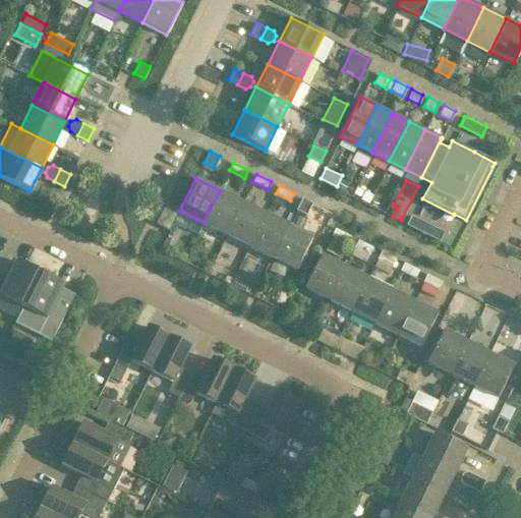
[(367,204),(373,193),(365,189),(359,199),(367,204)]
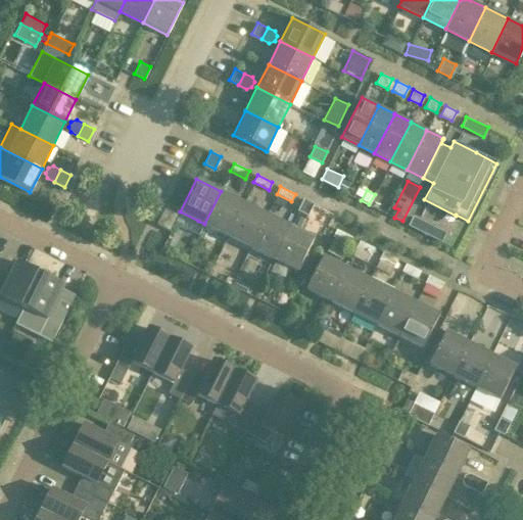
[(221,191),(204,224),(228,235),(243,202),(221,191)]
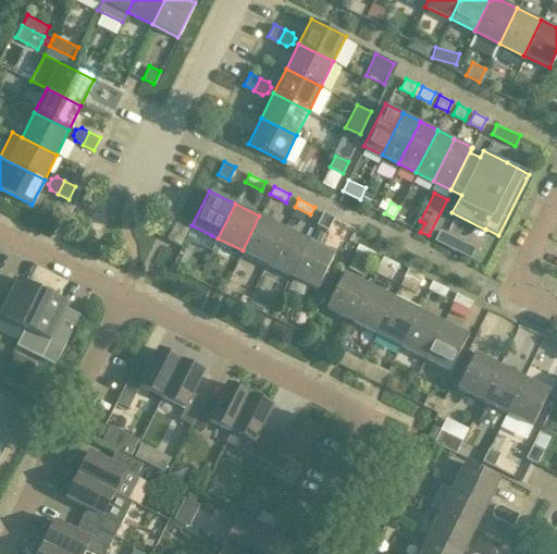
[(334,216),(323,210),(317,223),(329,229),(334,216)]
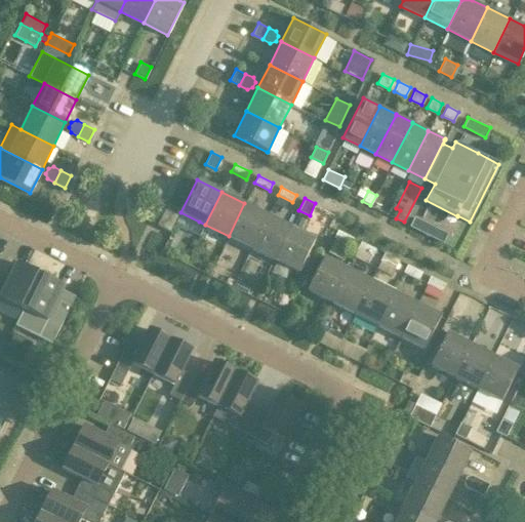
[(182,208),(170,202),(158,227),(170,233),(182,208)]
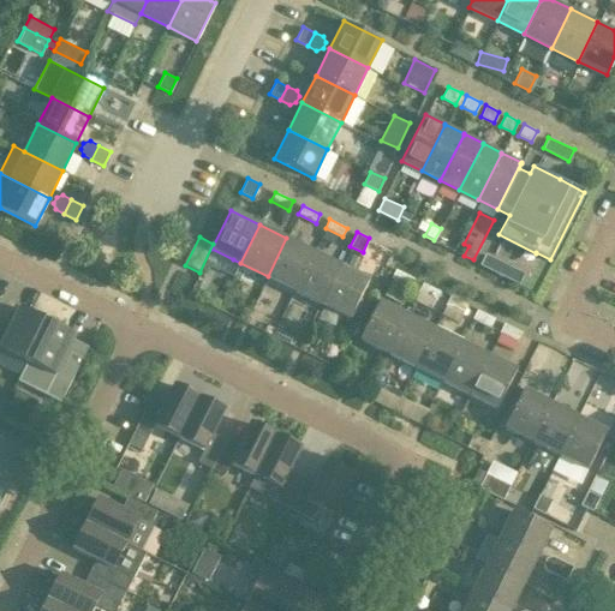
[(286,238),(268,276),(294,289),(314,251),(286,238)]
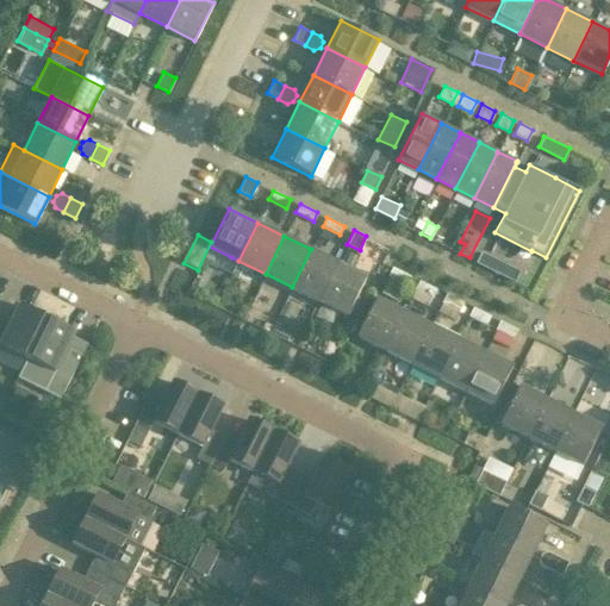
[(319,300),(337,263),(338,262),(311,249),(292,287),(319,300)]
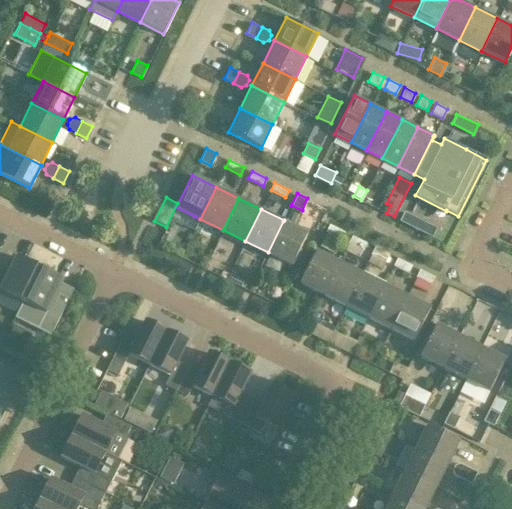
[(399,220),(432,236),(436,227),(404,211),(399,220)]
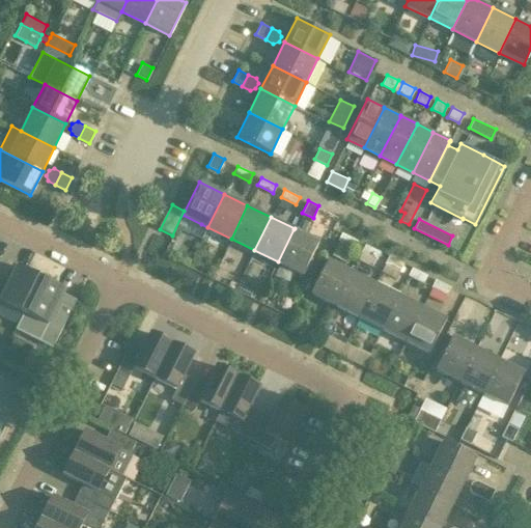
[(295,228),(294,229),(278,261),(302,274),(318,241),(295,228)]
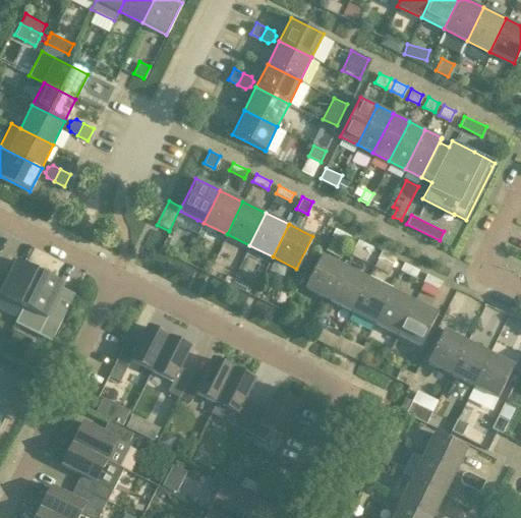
[(335,228),(332,235),(326,249),(338,255),(345,242),(346,242),(349,235),(335,228)]
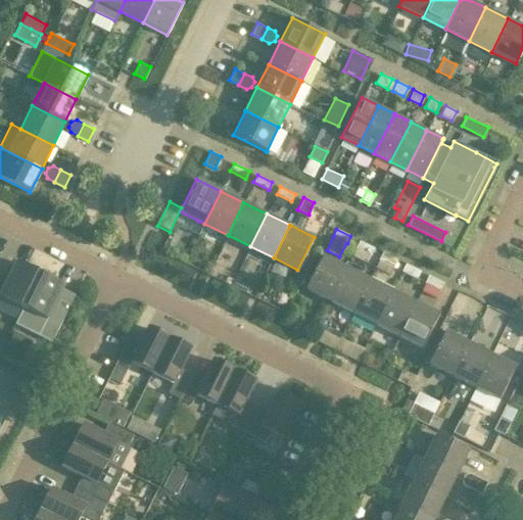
[(355,247),(371,254),(374,247),(360,240),(355,247)]
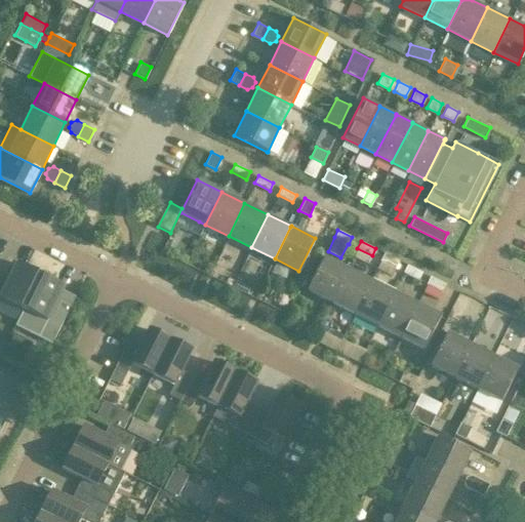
[(385,252),(380,261),(395,268),(399,259),(385,252)]
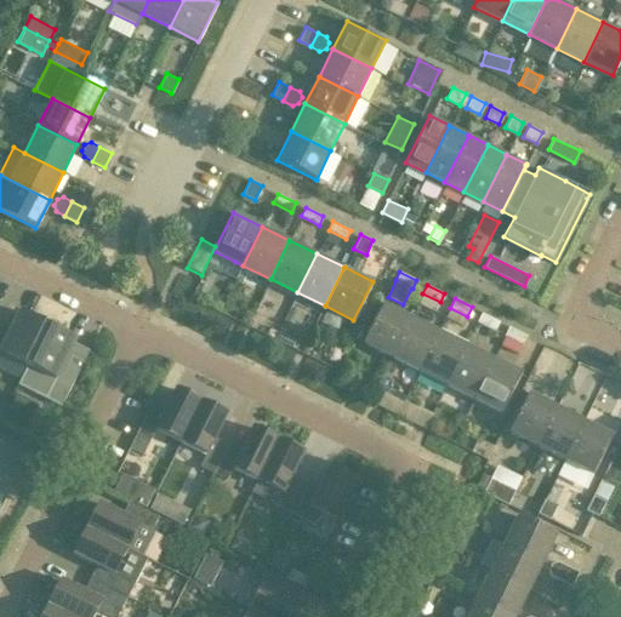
[(382,303),(363,342),(392,356),(411,318),(382,303)]
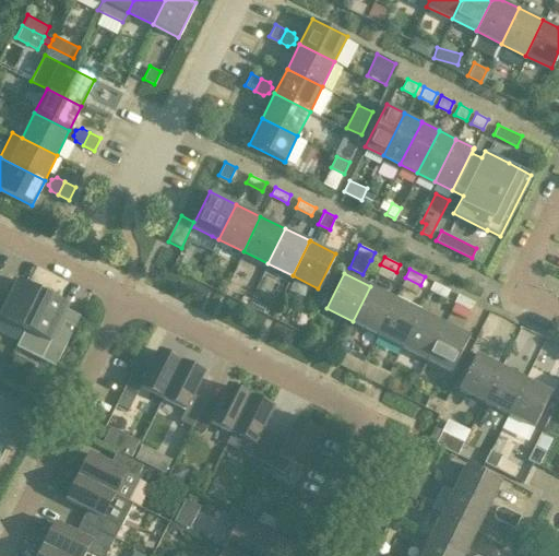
[(0,294),(0,317),(1,316),(25,328),(44,291),(18,279),(8,298),(0,294)]
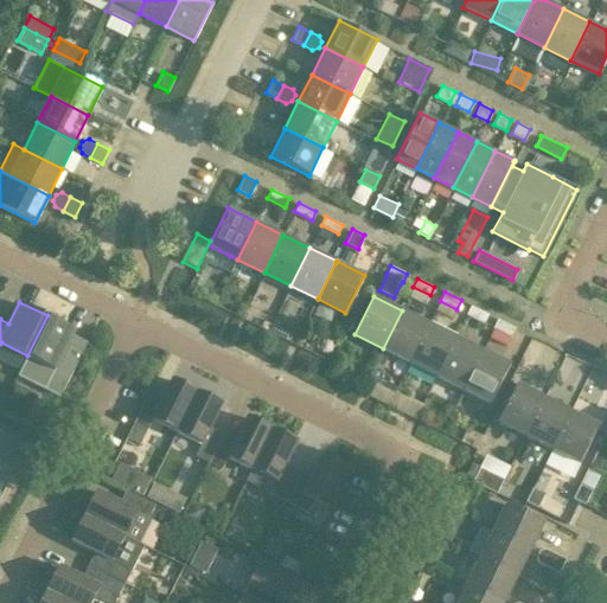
[(471,305),(466,314),(484,322),(489,314),(471,305)]
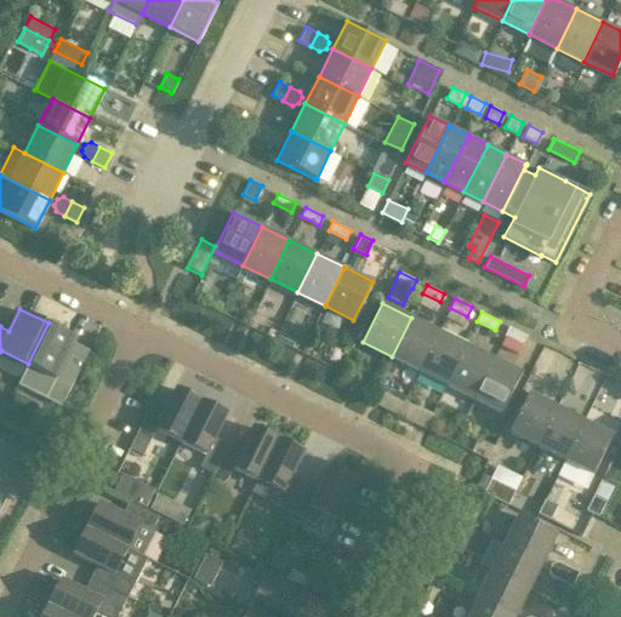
[(419,370),(438,331),(411,318),(392,356),(419,370)]
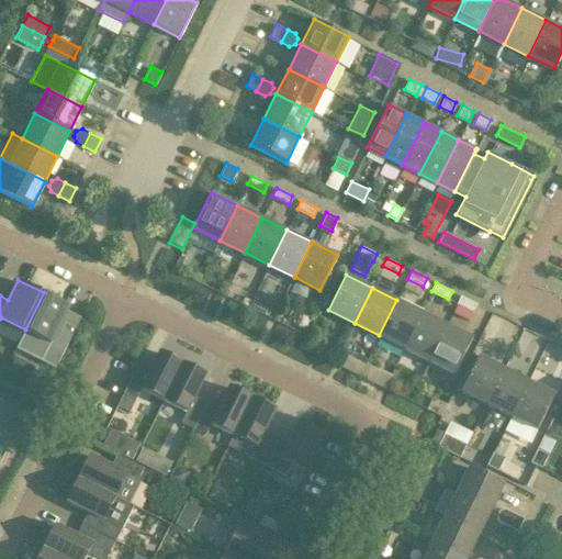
[(72,333),(58,325),(69,305),(44,292),(25,330),(17,347),(55,368),(72,333)]
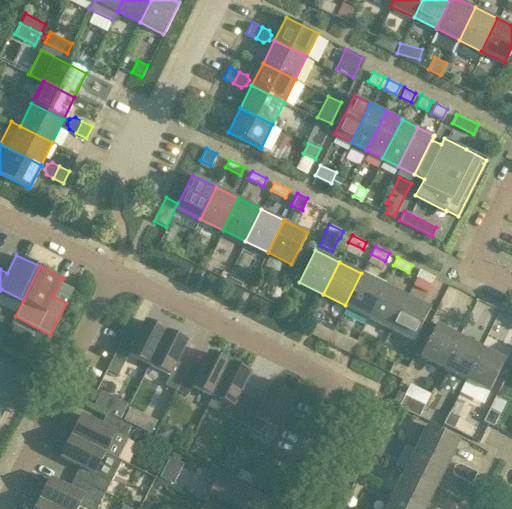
[(416,276),(430,283),(434,276),(420,269),(416,276)]
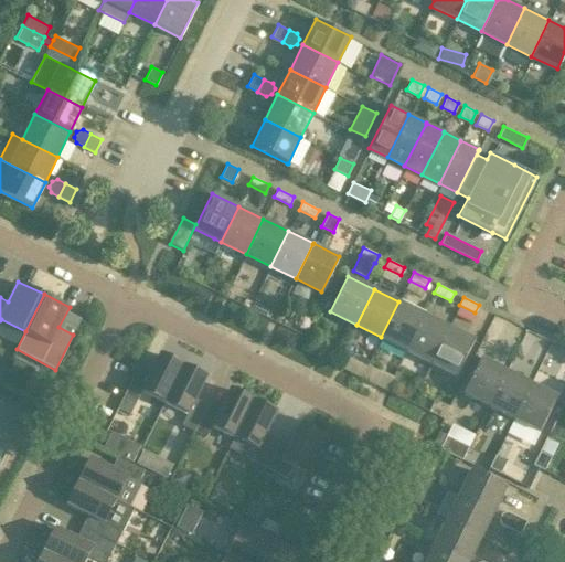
[(406,350),(424,314),(398,301),(381,337),(406,350)]
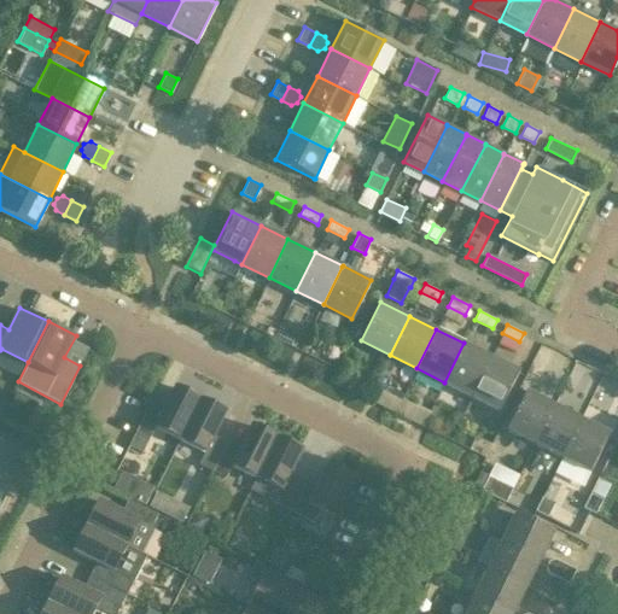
[(471,396),(490,356),(464,343),(444,382),(471,396)]
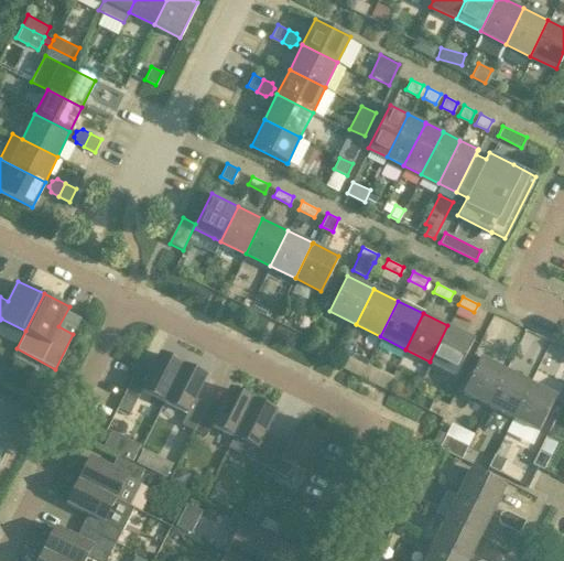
[(456,374),(474,338),(447,325),(430,362),(456,374)]
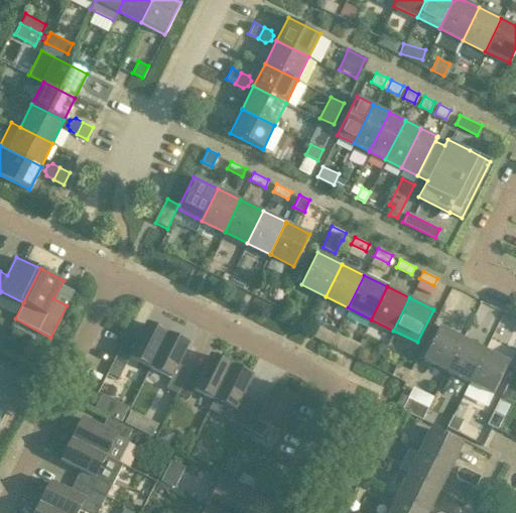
[(125,367),(130,357),(150,367),(167,333),(146,323),(136,342),(126,337),(113,361),(125,367)]
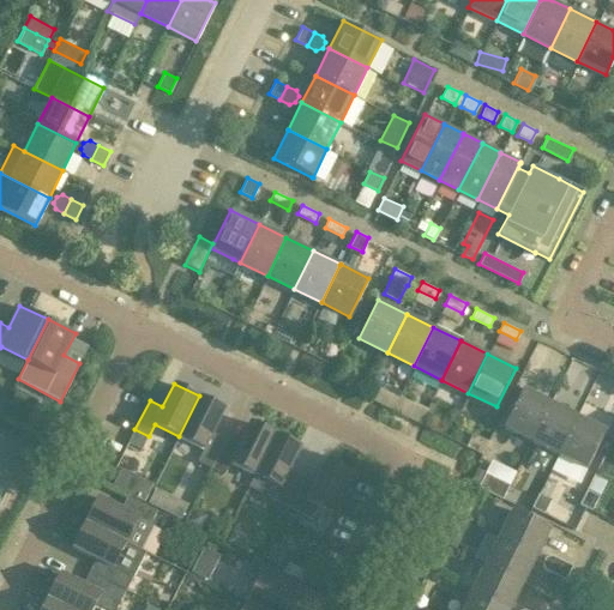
[(522,387),(503,426),(531,440),(551,402),(522,387)]
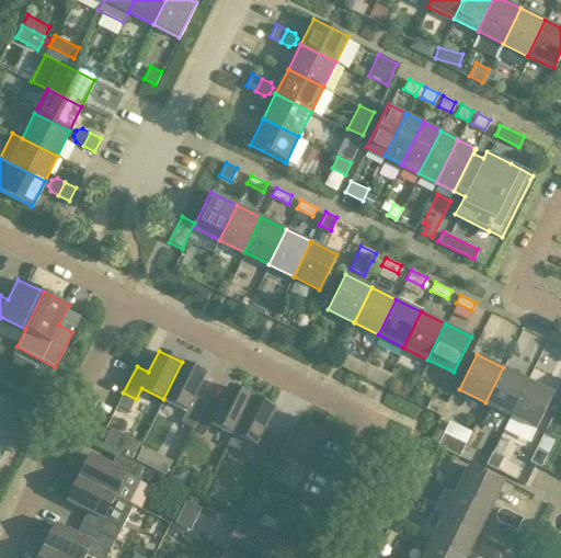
[(353,356),(347,368),(358,375),(365,363),(353,356)]
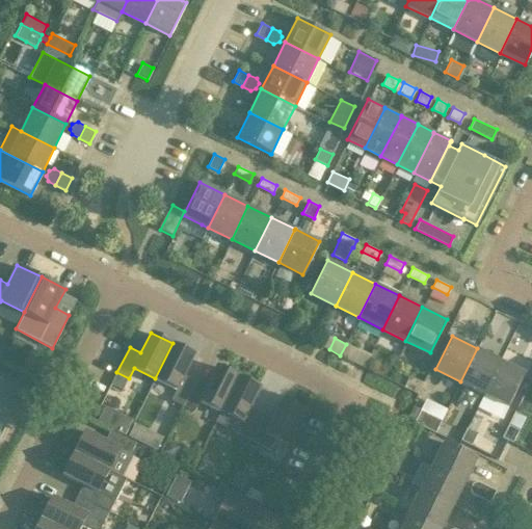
[(340,355),(351,361),(357,348),(346,342),(346,344),(340,355)]
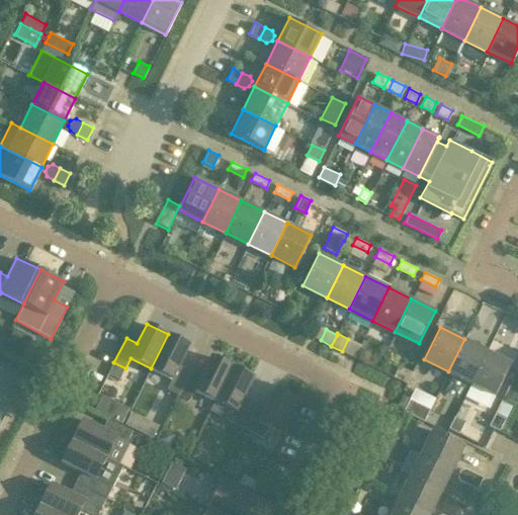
[(168,334),(151,368),(171,378),(167,389),(178,394),(190,369),(179,363),(188,344),(168,334)]
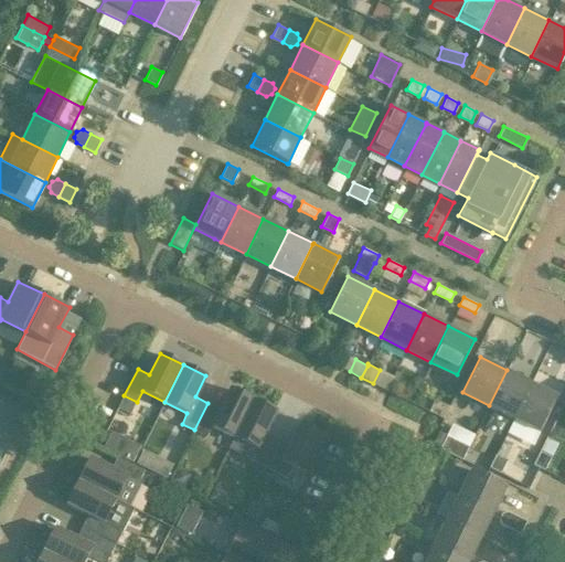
[(507,370),(489,405),(513,417),(531,382),(507,370)]
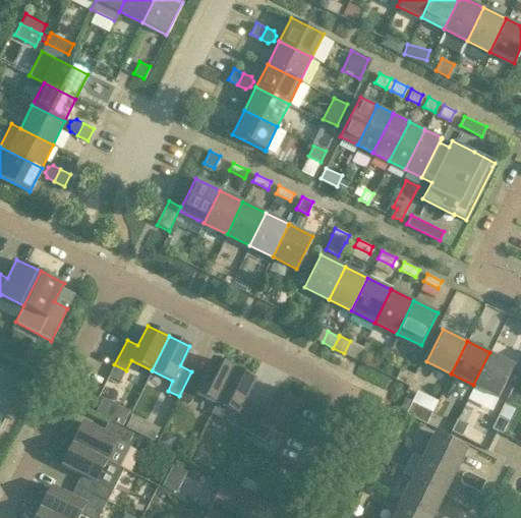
[(489,352),(473,385),(498,397),(514,363),(489,352)]
